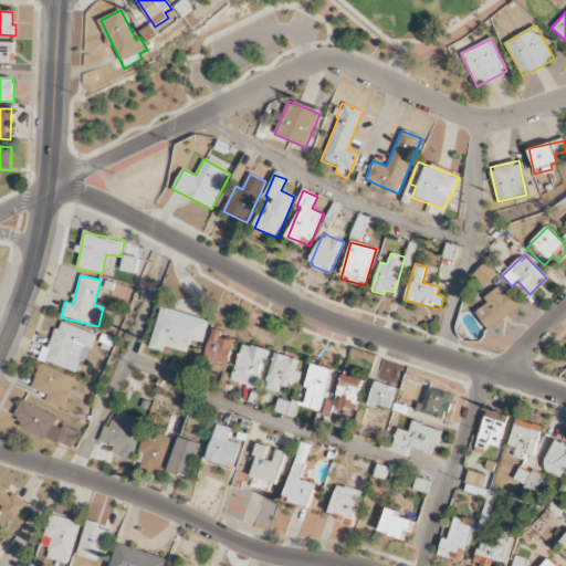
[(521,310),(506,283),(483,296),(489,304),(477,311),(486,328),(521,310)]
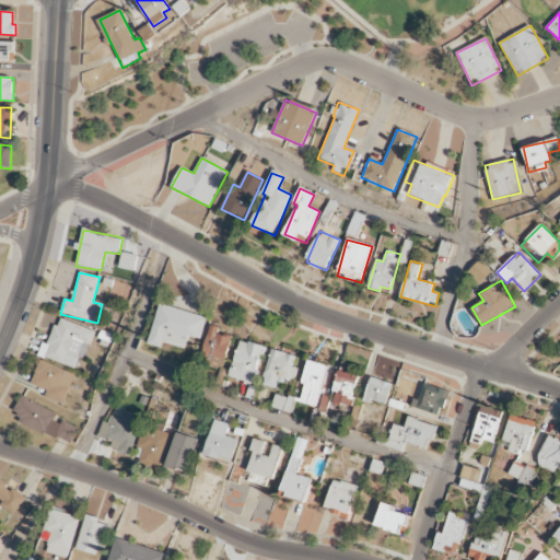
[(200,340),(207,317),(160,304),(149,345),(162,348),(163,343),(185,349),(188,337),(200,340)]
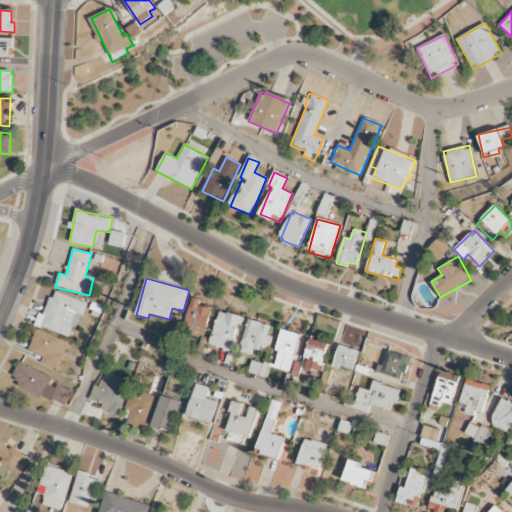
[(85,302),(53,291),(45,314),(39,312),(35,325),(72,339),(85,302)]
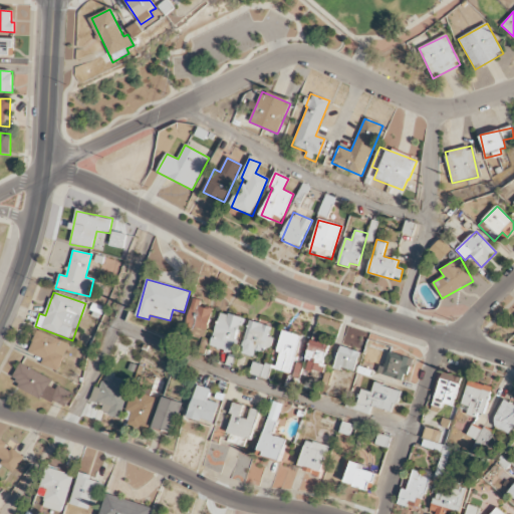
[(204,339),(213,309),(200,306),(202,301),(194,299),(185,333),(204,339)]
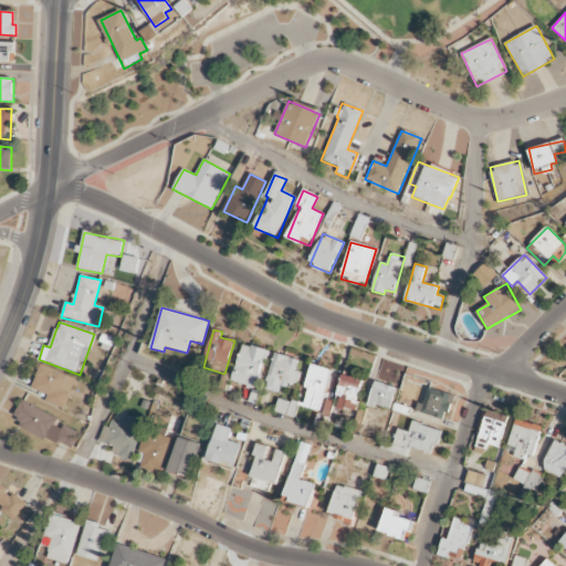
[(232,384),(258,389),(266,350),(241,345),(232,384)]
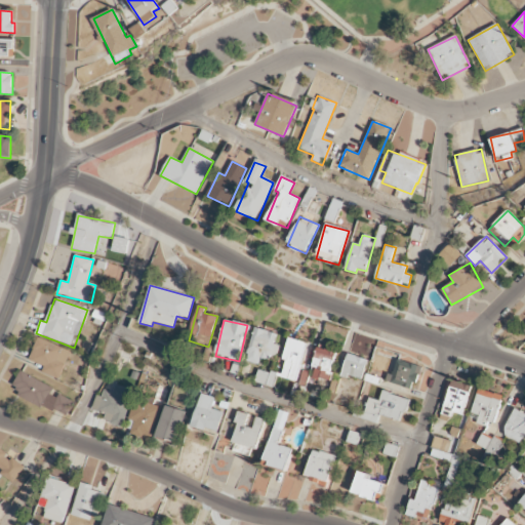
[(275,360),(279,346),(274,344),(277,334),(255,327),(245,361),(258,365),(261,356),(275,360)]
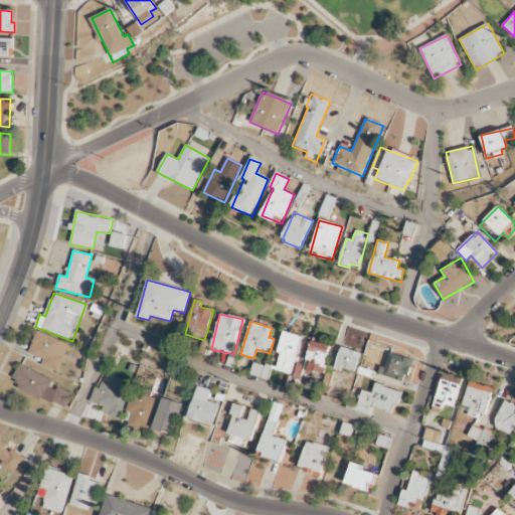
[(278,353),(281,353),(276,370),(291,375),(302,337),(284,331),(278,353)]
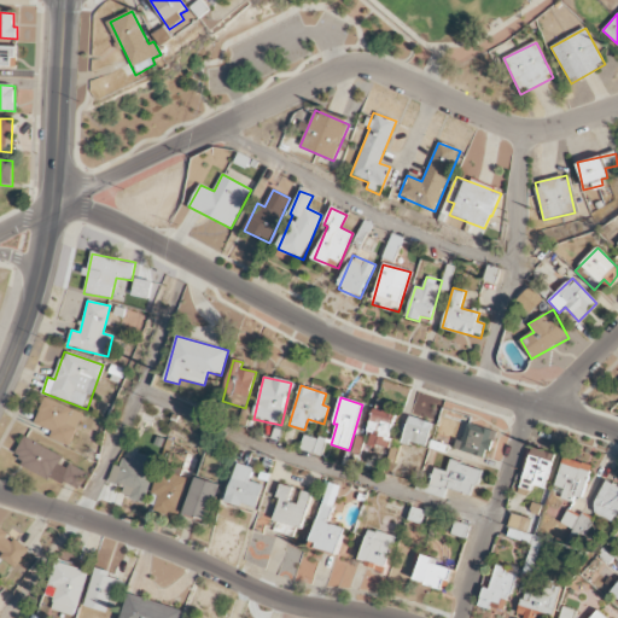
[(50,438),(70,447),(82,413),(44,398),(34,425),(52,432),(50,438)]
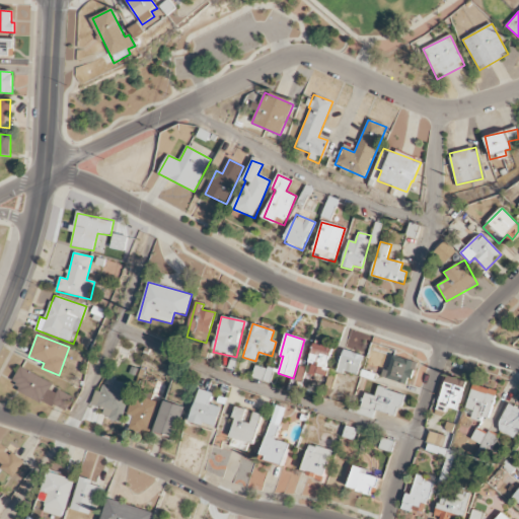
[(325,378),(334,349),(314,343),(308,364),(311,364),(309,373),(325,378)]
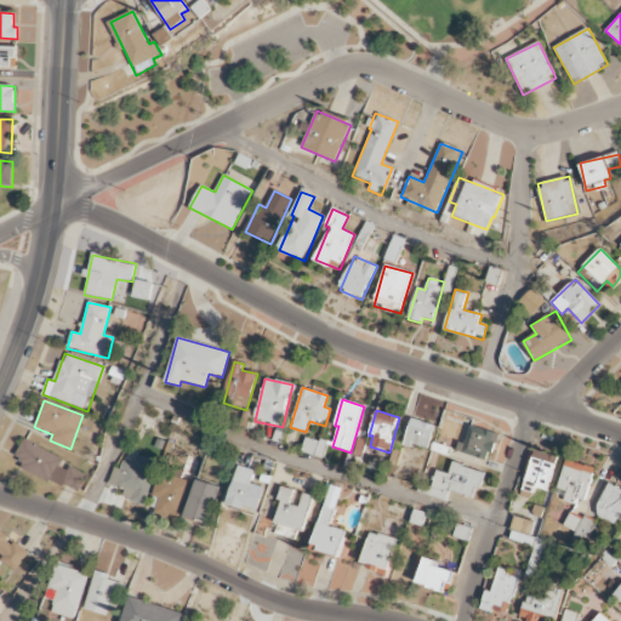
[(436,426),(411,419),(404,443),(428,450),(436,426)]
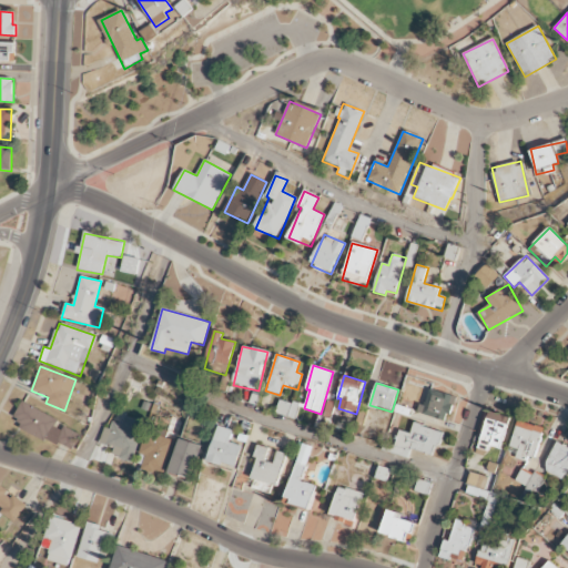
[(455,396),(429,389),(425,406),(419,405),(417,415),(448,423),(455,396)]
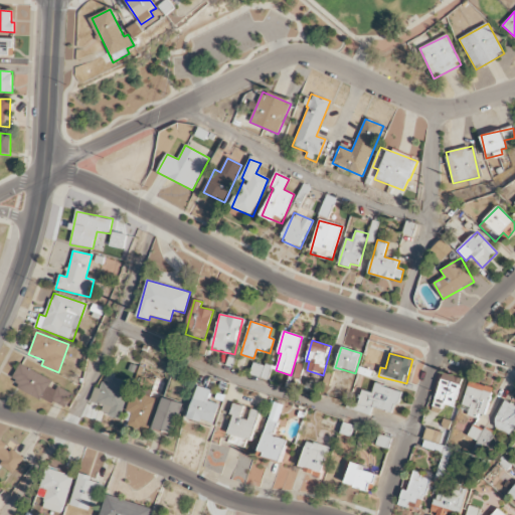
[(250,374),(268,380),(272,367),(253,362),(250,374)]
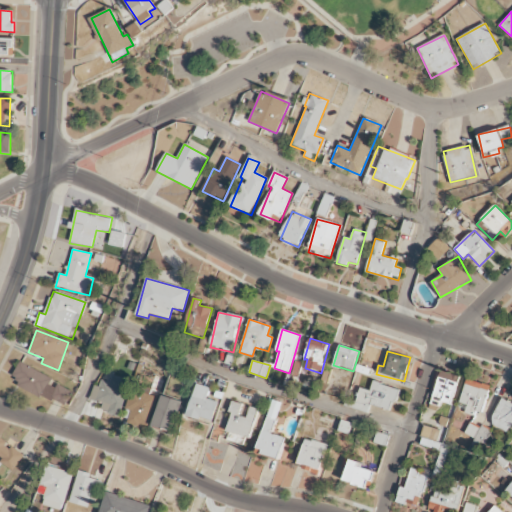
[(69,391),(51,382),(53,379),(20,362),(12,376),(19,380),(17,385),(61,407),(69,391)]
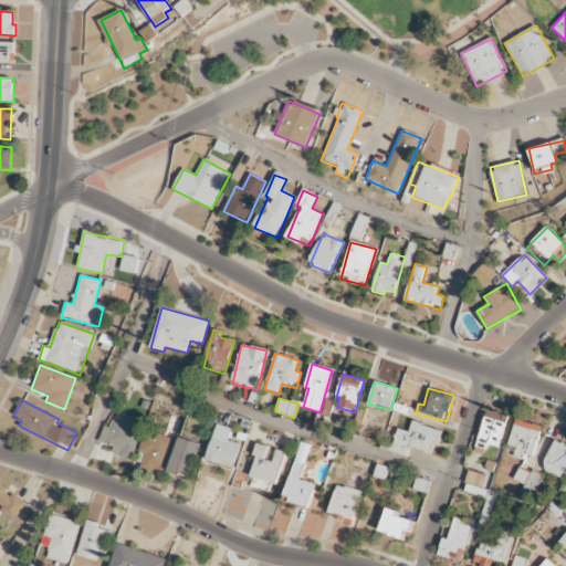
[(478,448),(486,450),(488,446),(501,449),(507,416),(484,411),(478,448)]
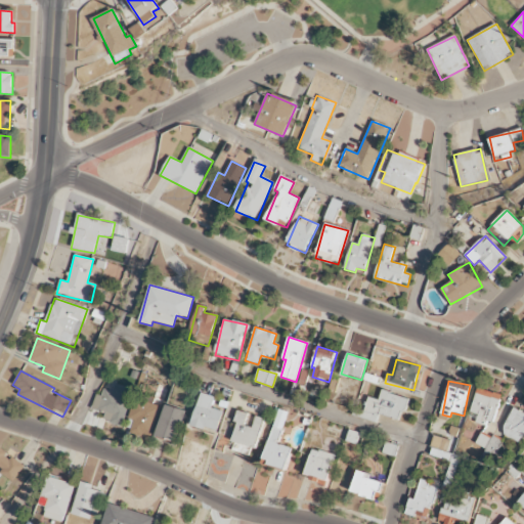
[(122,427),(133,390),(114,385),(112,392),(100,388),(93,408),(104,412),(102,421),(122,427)]
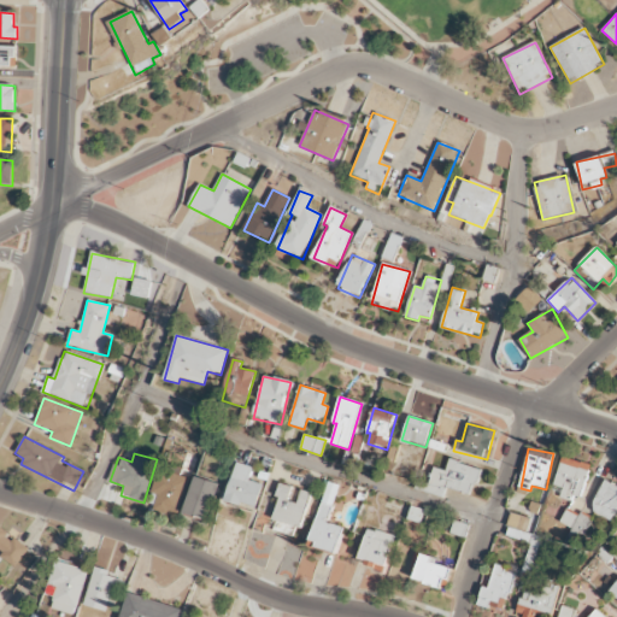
[(553,485),(563,488),(559,498),(577,505),(591,466),(563,457),(553,485)]
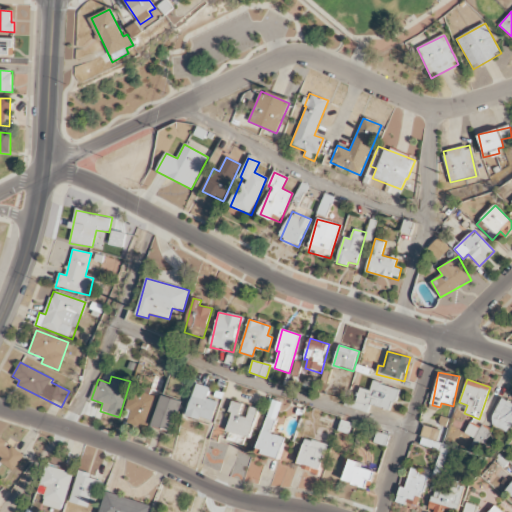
[(400,388),(372,383),(371,391),(359,388),(354,409),(369,412),(371,406),(390,410),(392,401),(397,402),(400,388)]
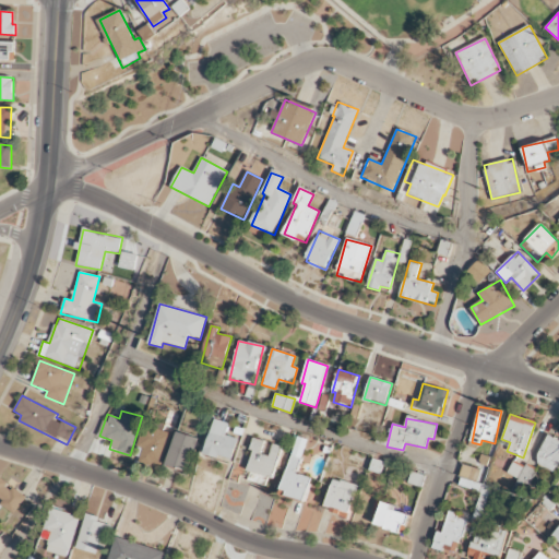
[(238,439),(226,436),(228,424),(214,419),(204,454),(233,462),(238,439)]
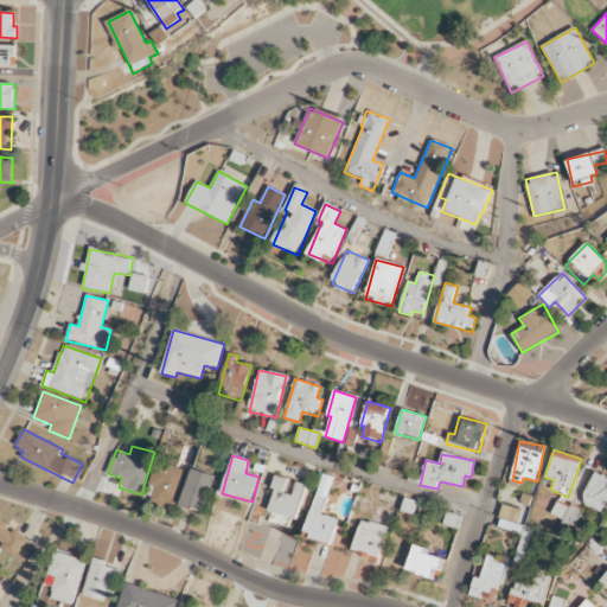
[(148,485),(155,487),(152,499),(174,506),(185,471),(155,462),(148,485)]
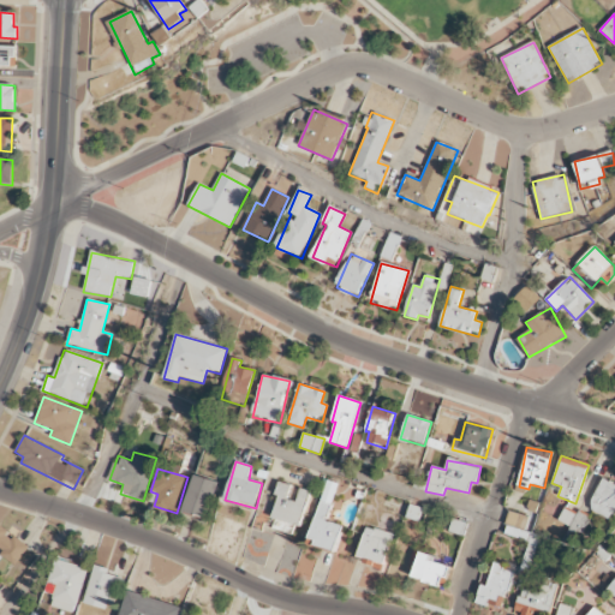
[(181,515),(206,523),(218,483),(193,476),(181,515)]
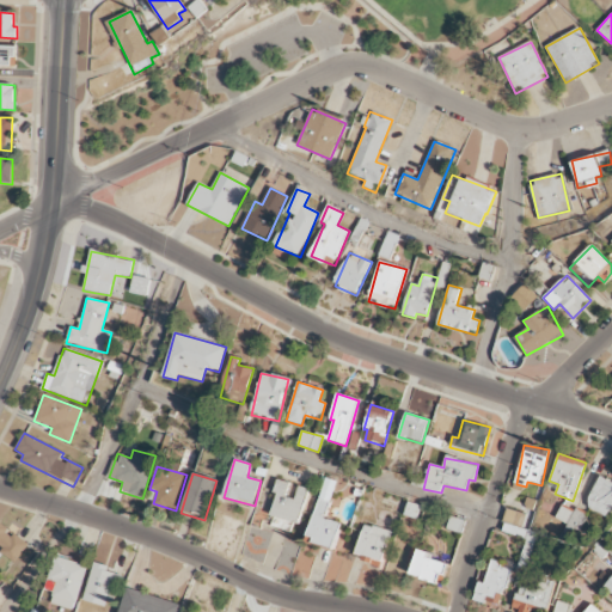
[(611,482),(601,476),(585,507),(611,520),(611,516),(611,482)]
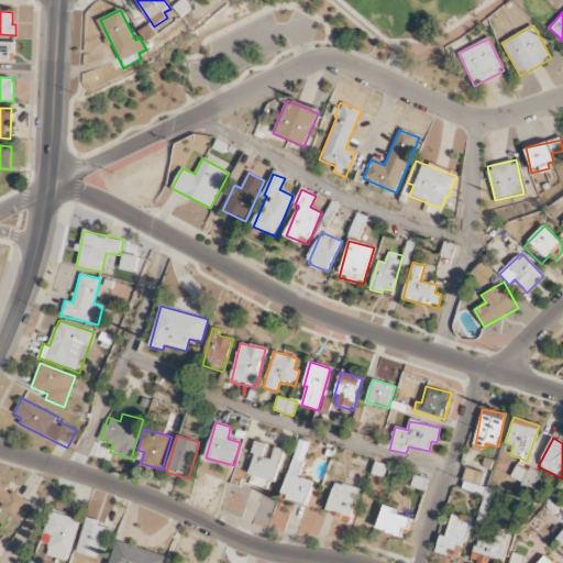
[(309,443),(297,440),(284,499),(308,505),(313,481),(300,478),(309,443)]
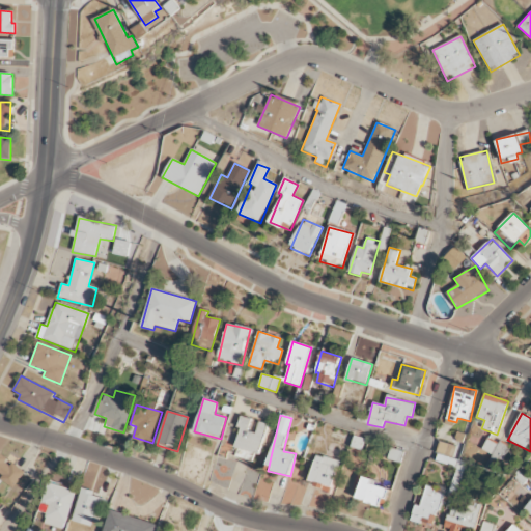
[(268,424),(258,422),(255,434),(248,431),(251,419),(243,417),(234,447),(260,454),(268,424)]
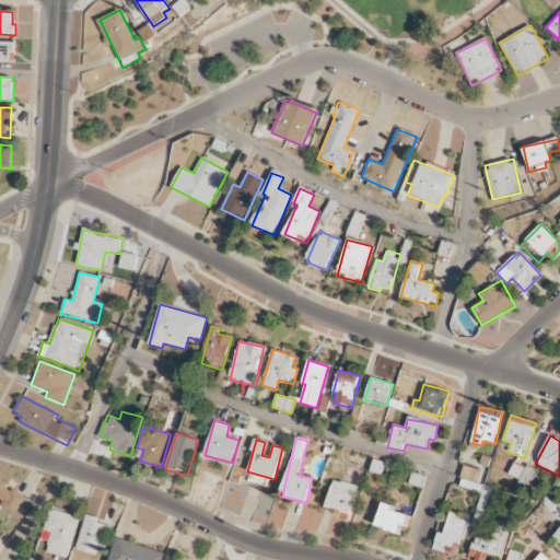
[(529,488),(538,471),(525,465),(523,468),(514,463),(508,476),(529,488)]
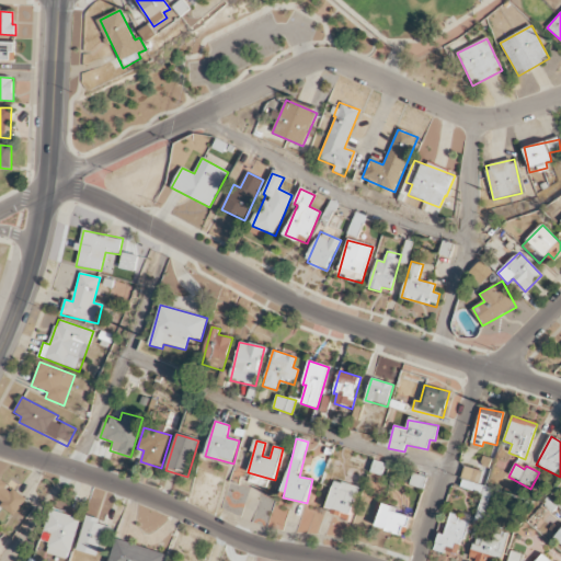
[(0,504),(14,515),(26,499),(0,480),(0,504)]
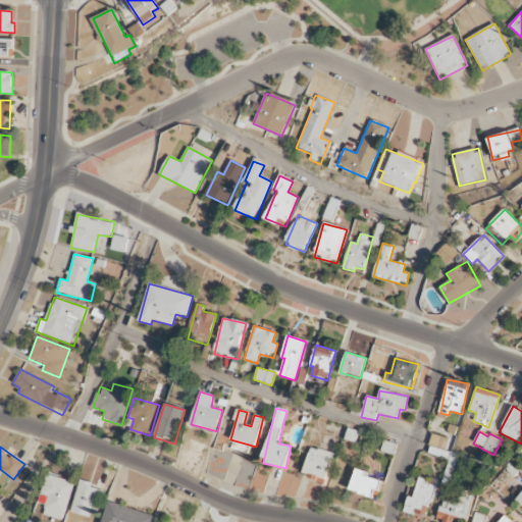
[(333,454),(311,448),(303,475),(325,481),(333,454)]
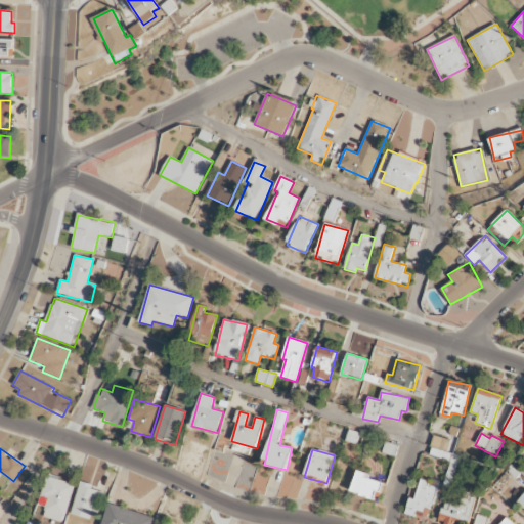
[(384,483),(372,480),(373,475),(357,471),(351,492),(379,500),(384,483)]
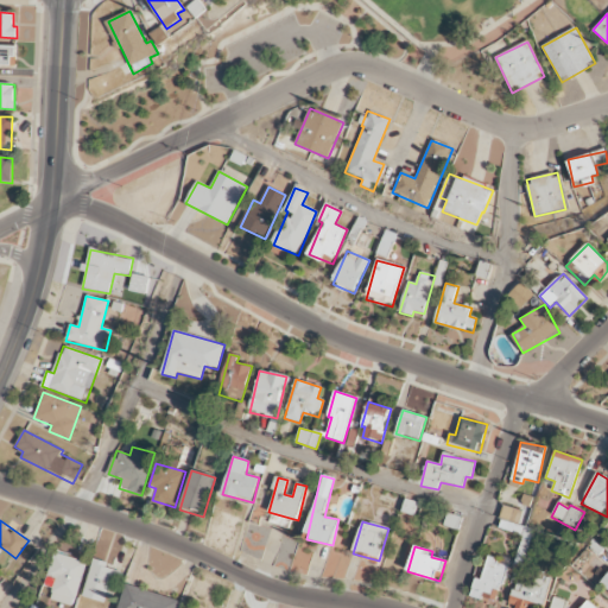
[(74,607),(88,563),(56,552),(49,576),(57,578),(50,600),(74,607)]
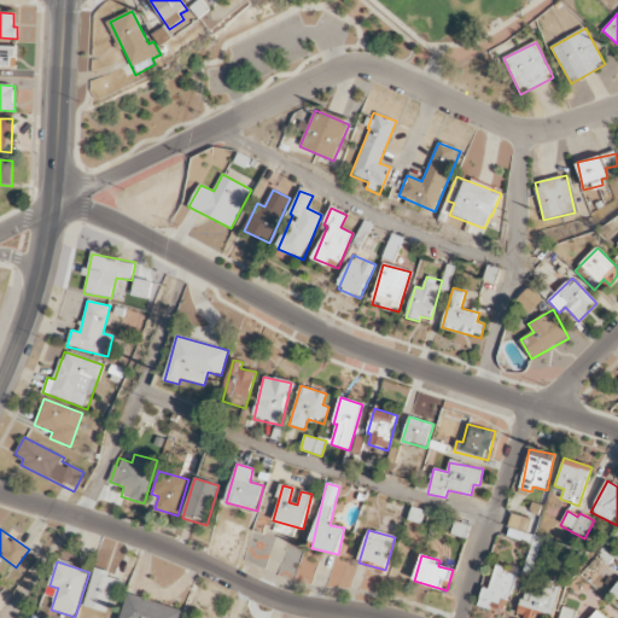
[(478,606),(506,613),(517,571),(496,566),(490,589),(483,588),(478,606)]
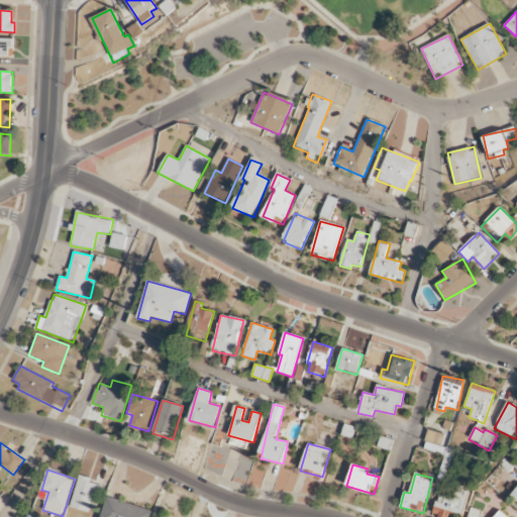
[(95,512),(101,486),(92,484),(93,479),(79,476),(72,507),(95,512)]
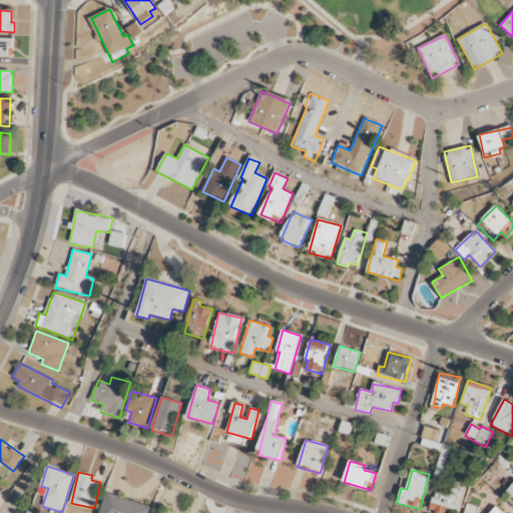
[(429,512),(432,512),(447,512),(449,508),(459,511),(466,486),(454,483),(450,495),(435,491),(429,512)]
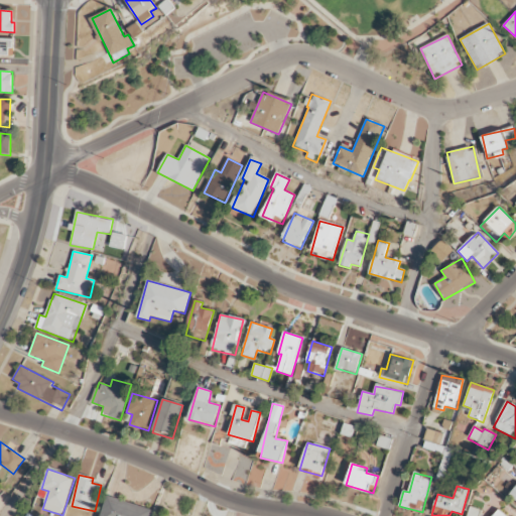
[(149,515),(151,509),(106,496),(100,515),(149,515)]
